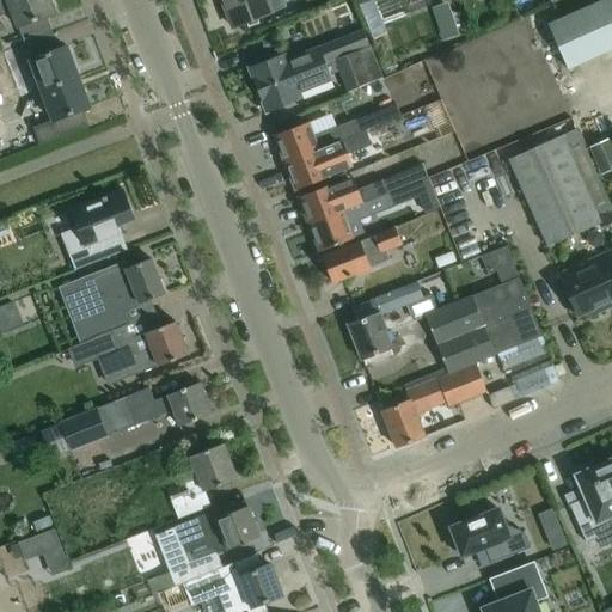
[(0,0),(0,14),(10,11),(23,43),(51,32),(46,17),(53,14),(53,13),(47,0),(0,0)]
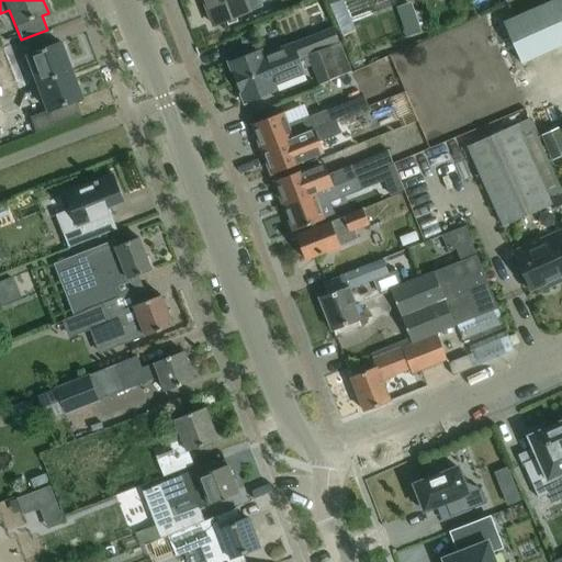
[(202,0),(213,26),(248,12),(248,11),(262,7),(259,0),(202,0)]
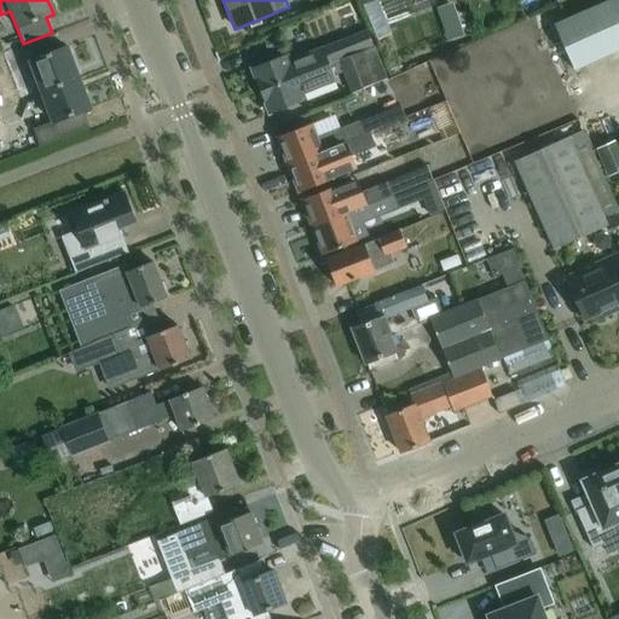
[(618,48),(618,0),(613,0),(553,28),(572,70),(618,48)]
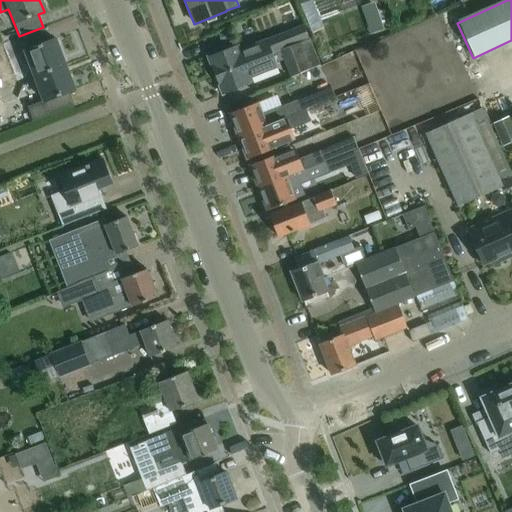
[(459,18),(454,6),(439,13),(444,24),(459,18)]
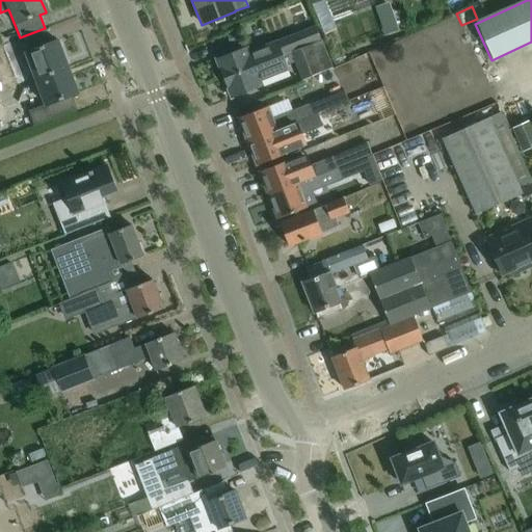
[(222,78),(319,41),(314,26),(249,52),(247,47),(215,59),(222,78)]
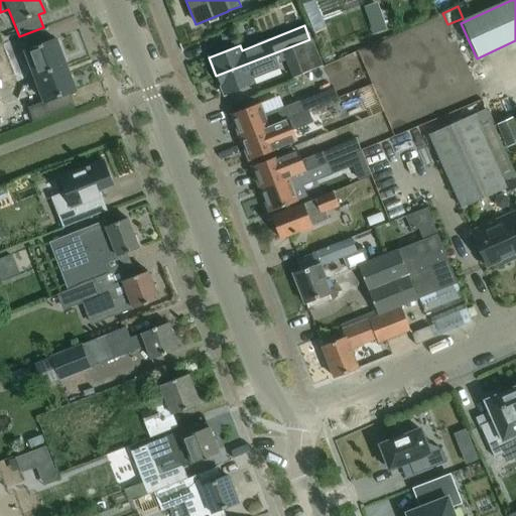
[(34,77),(65,65),(55,39),(49,42),(43,27),(19,36),(34,77)]
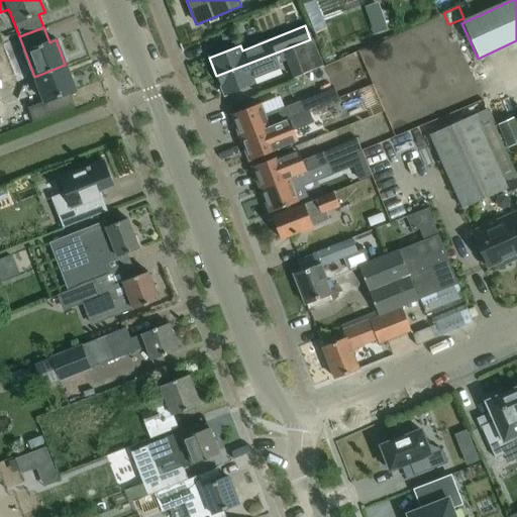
[(310,39),(216,76),(224,96),(256,84),(253,78),(281,67),(279,64),(288,61),(294,77),(323,65),(313,39),(311,39),(310,39)]
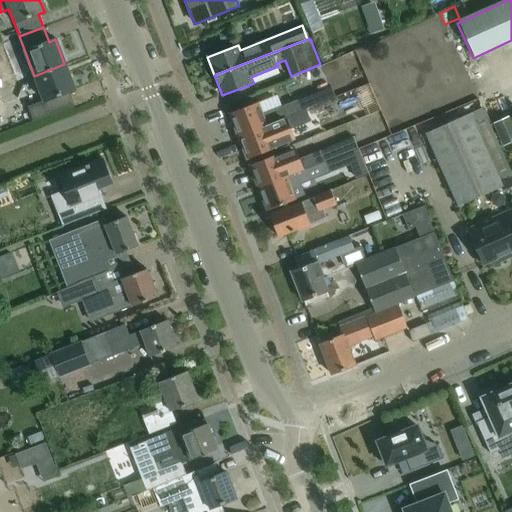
[(64,64),(34,76),(43,101),(27,107),(32,122),(74,106),(68,92),(74,90),(64,64)]
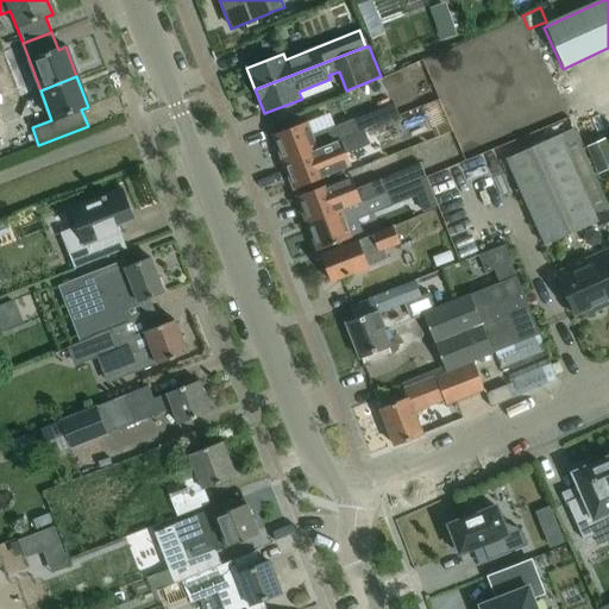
[(0,105),(13,100),(8,87),(0,89),(0,105)]
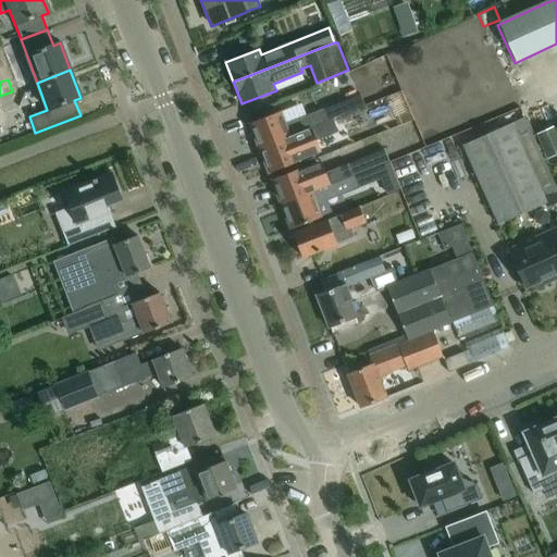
[(12,91),(0,96),(0,98),(4,110),(17,106),(12,91)]
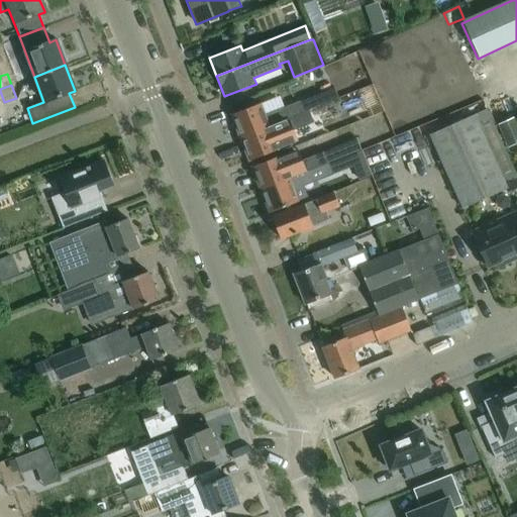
[(240,137),(307,112),(306,111),(338,99),(333,88),(265,115),(261,103),(231,115),(240,137)]
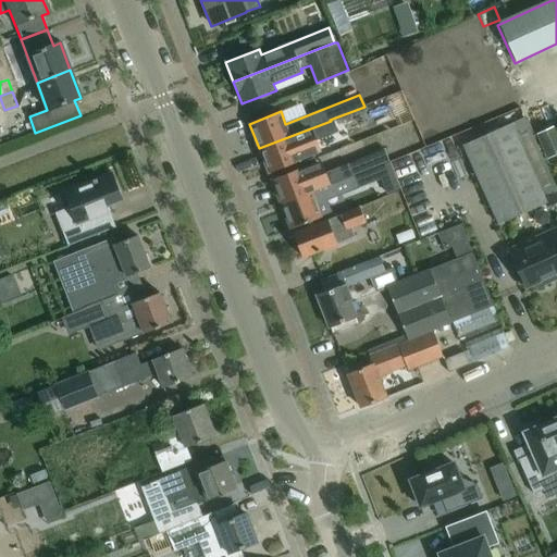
[(556,198),(556,192),(523,118),(462,146),(498,225),(556,198)]
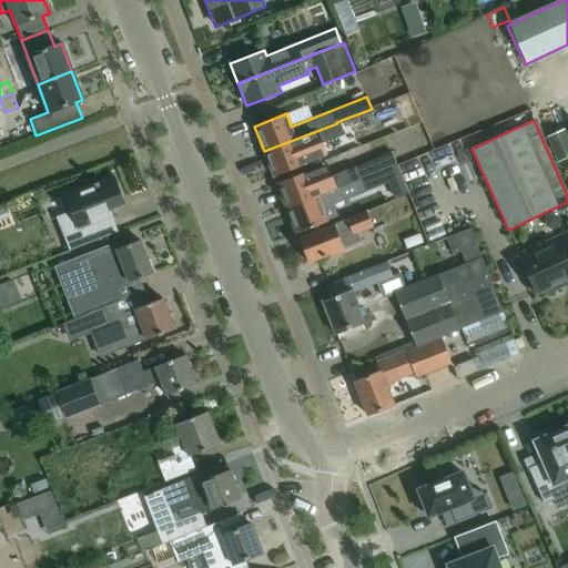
[(337,123),(264,151),(274,176),(306,164),(301,149),(341,133),(337,123)]
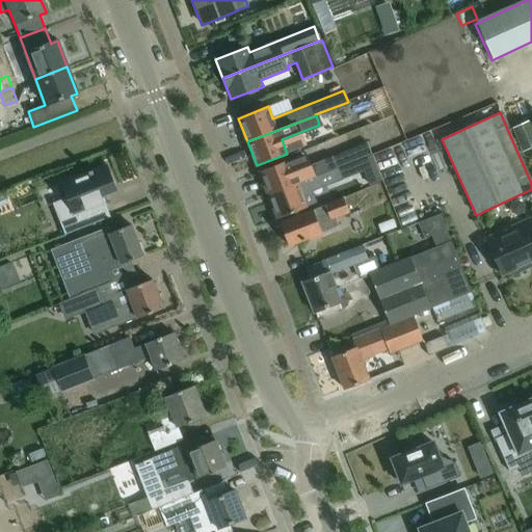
[(366,143),(333,157),(337,169),(352,163),(370,156),(366,143)]
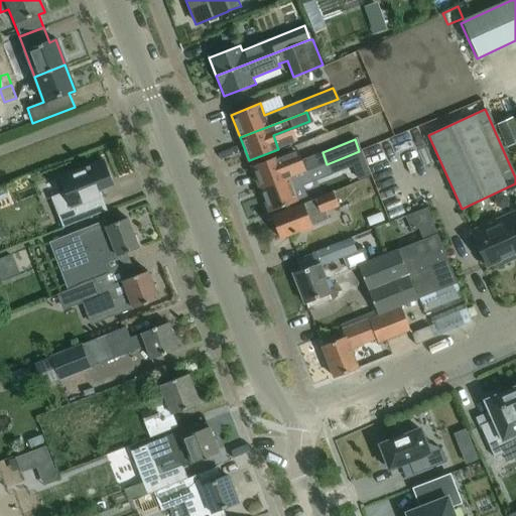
[(270,159),(251,166),(260,190),(317,167),(327,164),(323,152),(294,162),(290,153),(280,157),(279,155),(270,159)]
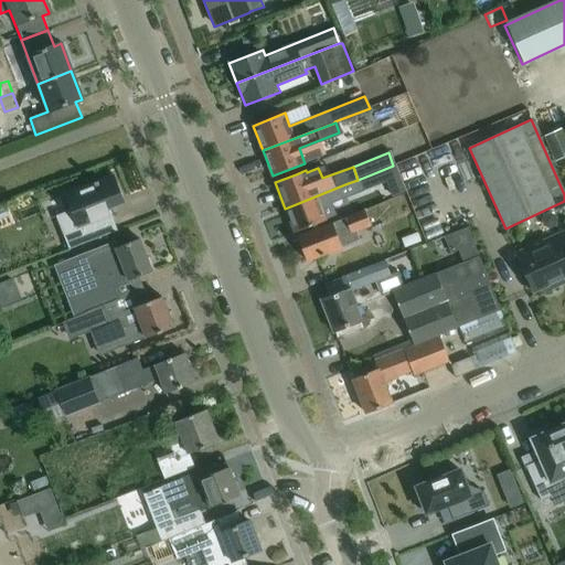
[(374,173),(358,180),(362,190),(379,183),(374,173)]
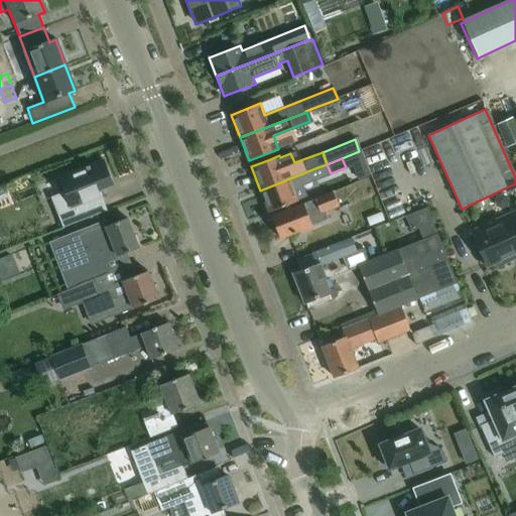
[(113,184),(104,160),(58,177),(65,192),(51,198),(62,228),(107,211),(107,210),(105,210),(100,197),(101,196),(101,195),(98,196),(96,191),(113,184)]
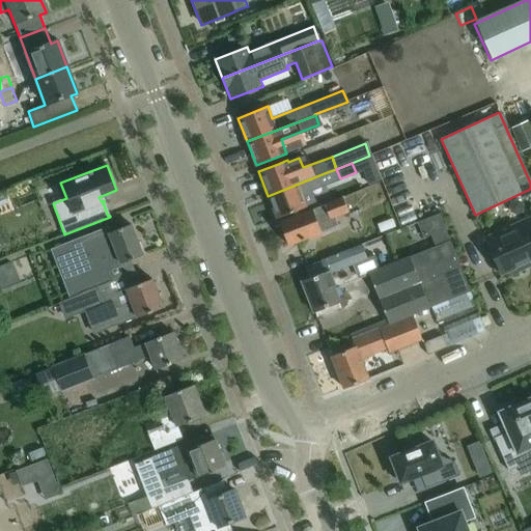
[(336,169),(327,172),(268,196),(277,219),(307,206),(303,194),(340,179),(340,178),(336,169)]
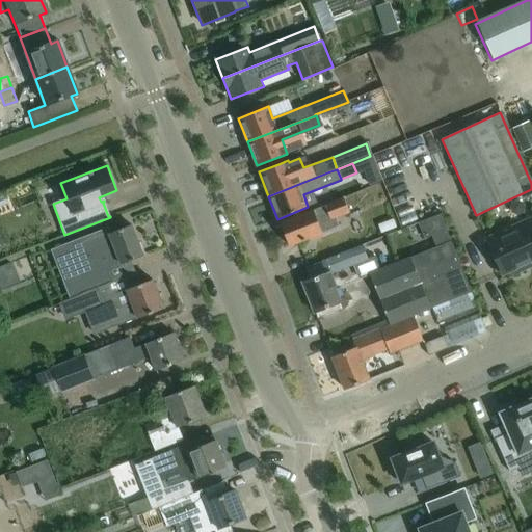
[(298,215),(280,223),(288,246),(308,239),(340,227),(337,217),(348,212),(343,198),(298,215)]
